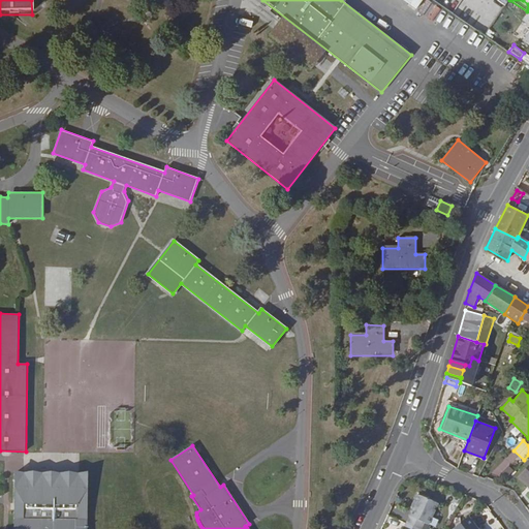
[(528,465),(518,477),(528,488),(528,465)]
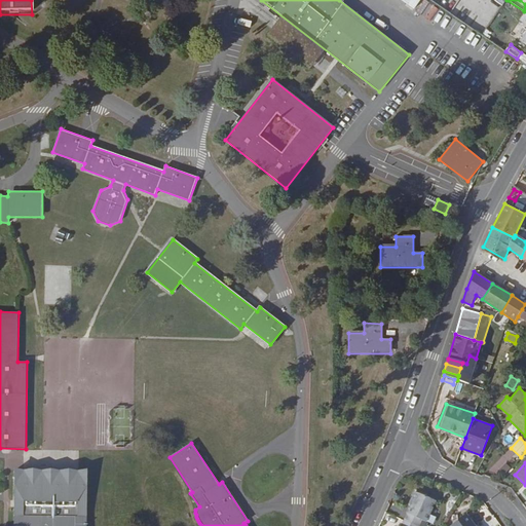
[(15,468),(14,525),(86,525),(87,470),(15,468)]
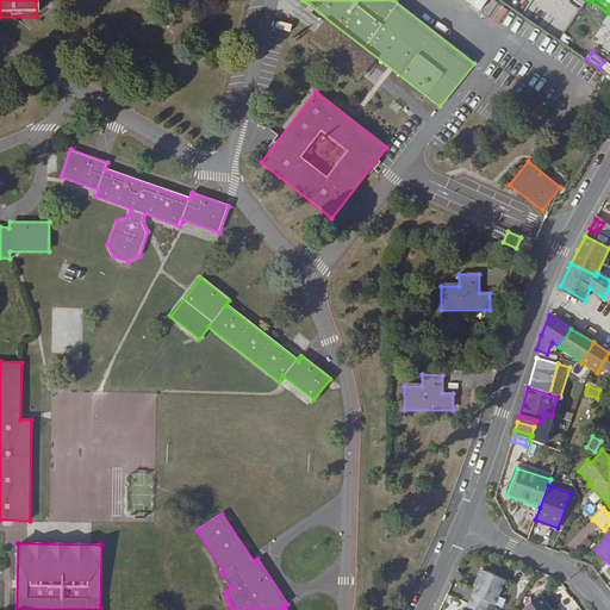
[(503,585),(480,574),(475,584),(477,584),(470,599),(471,599),(467,608),(465,609),(485,609),(486,607),(492,609),(503,585)]
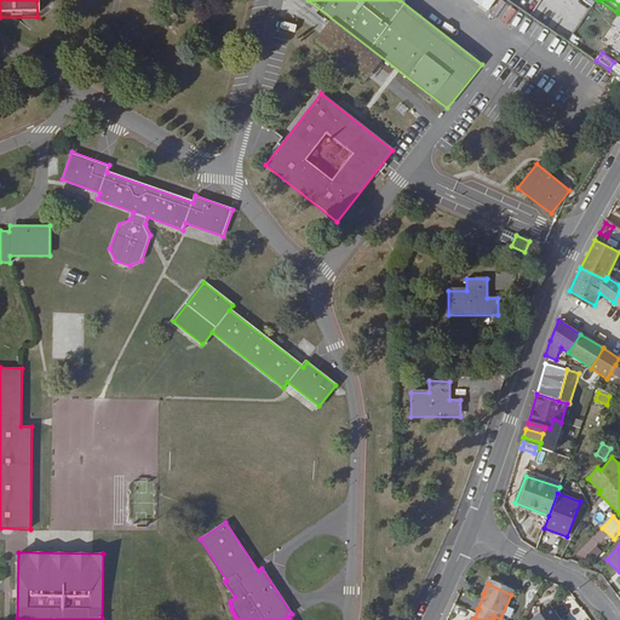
[(560,619),(549,606),(529,619),(560,619)]
